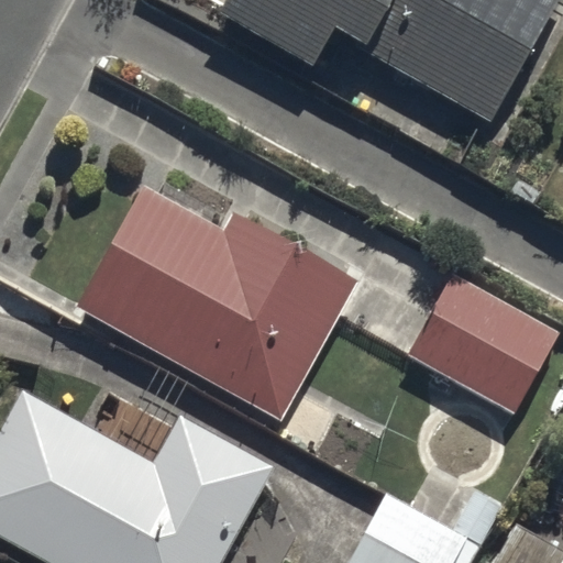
[(487,123),(559,0),(217,0),(212,10),(311,67),(331,33),(487,123)]
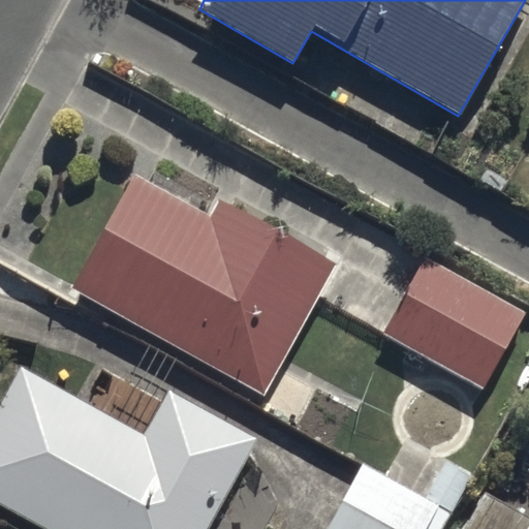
[(70,288),(263,396),(335,270),(141,162),(70,288)]
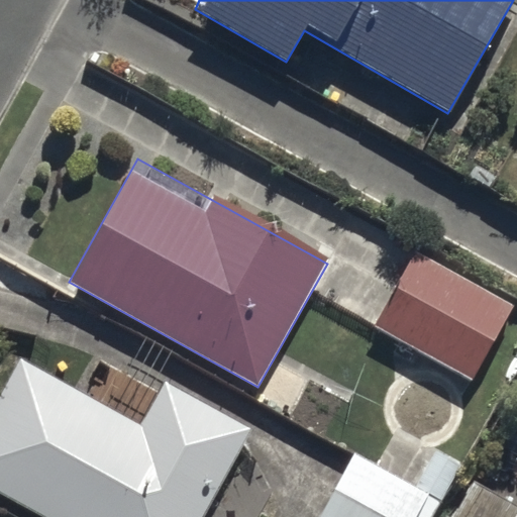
[(409,248),(366,326),(470,384),(513,306),(409,248)]
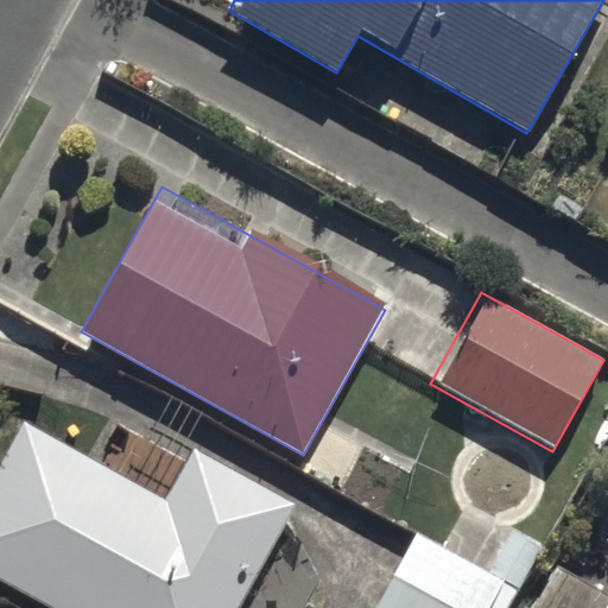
[(0,455),(0,581),(48,607),(238,607),(297,505),(192,447),(163,499),(21,419),(0,455)]
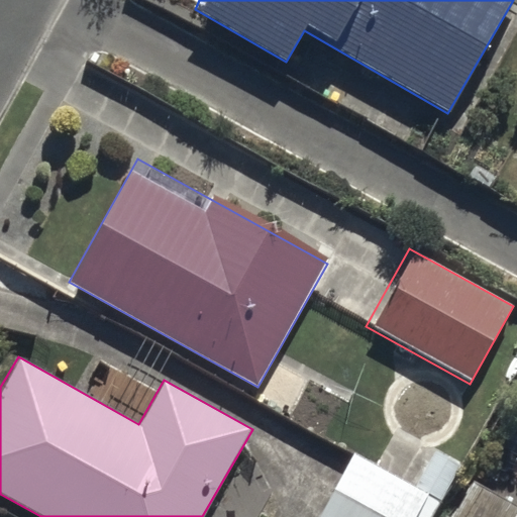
[(350,453),(315,516),(415,516),(427,496),(350,453)]
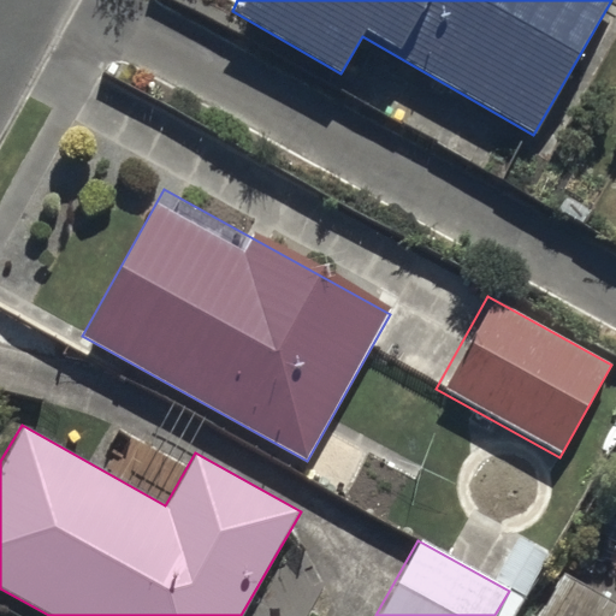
[(615,615),(615,594),(569,569),(542,615),(615,615)]
